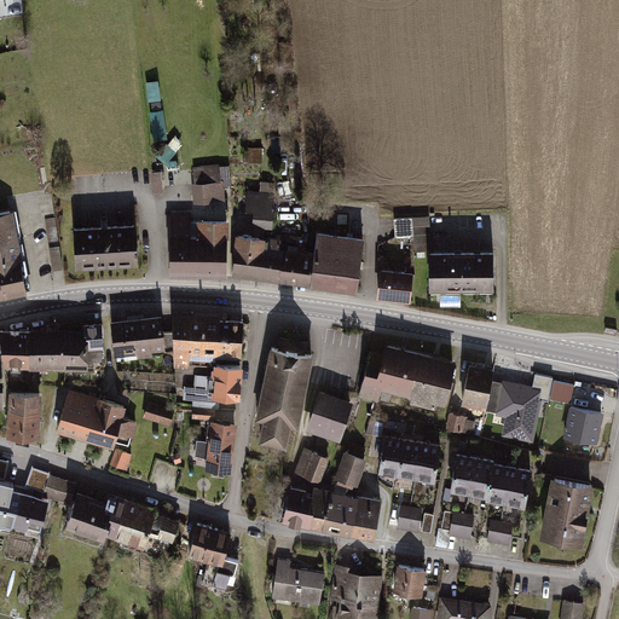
[(196,202),(227,201),(226,185),(232,184),(232,163),(195,166),(196,202)]
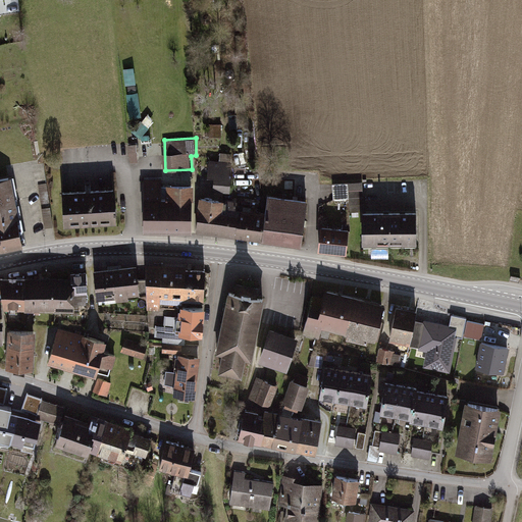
[(231,161),(210,159),(208,174),(215,175),(214,189),(228,190),(231,161)]
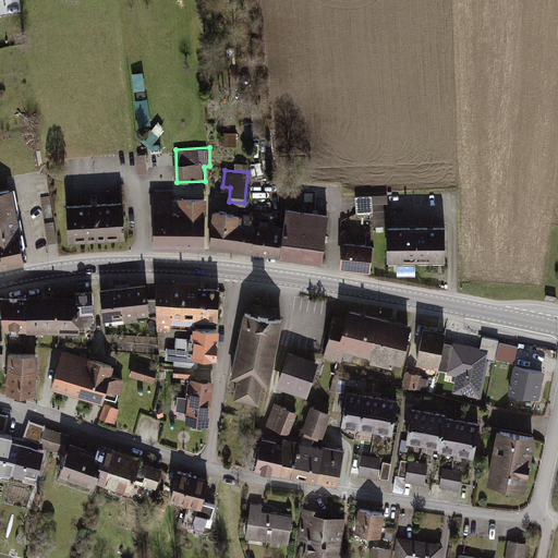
[(21,234),(13,191),(0,192),(0,264),(28,261),(24,233),(21,234)]
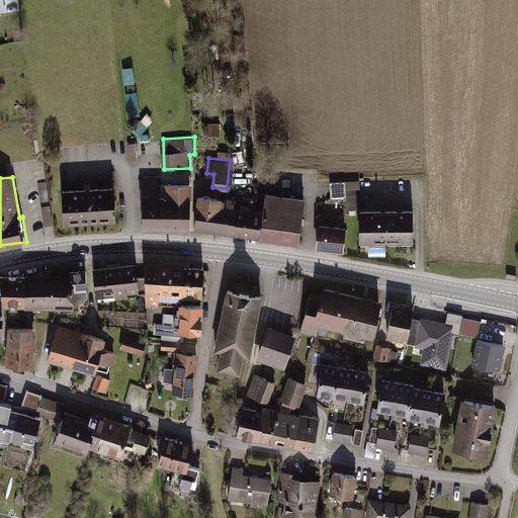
[(158,178),(141,179),(142,231),(191,230),(190,184),(158,185),(158,178)]
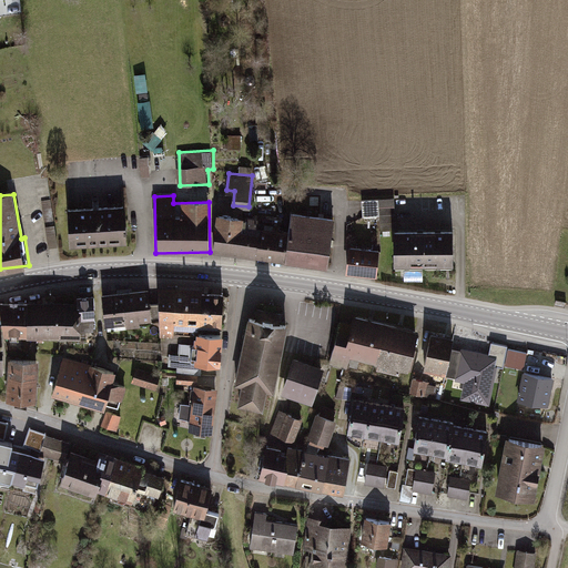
[(394,198),(362,199),(363,216),(379,215),(381,222),(395,221),(394,198)]
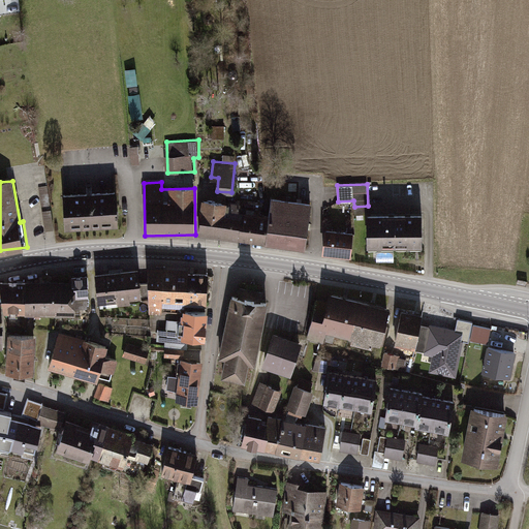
[(114,192),(63,195),(65,231),(116,227),(114,192)]
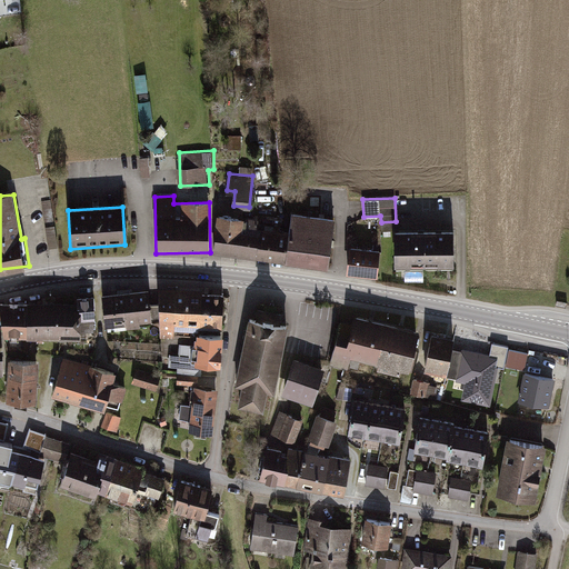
[(333,219),(290,215),(288,232),(285,262),(328,268),(333,219)]
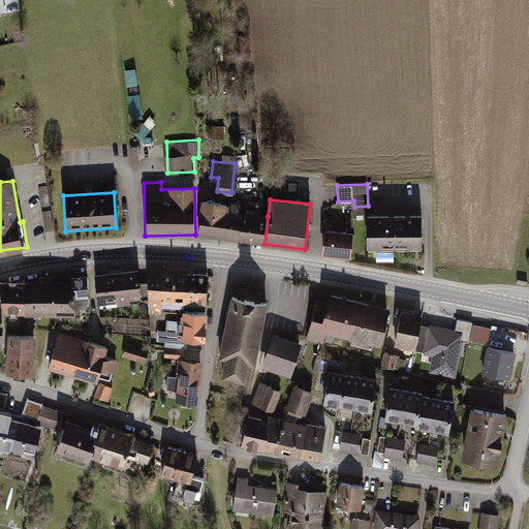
[(238,241),(242,213),(225,212),(226,204),(201,200),(197,236),(238,241)]
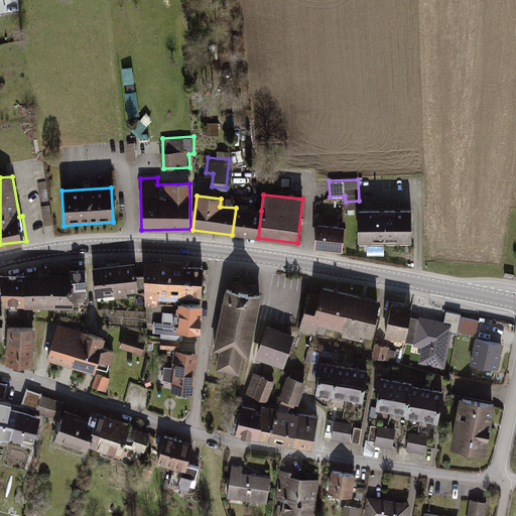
[(236,208),(232,235),(258,238),(261,211),(236,208)]
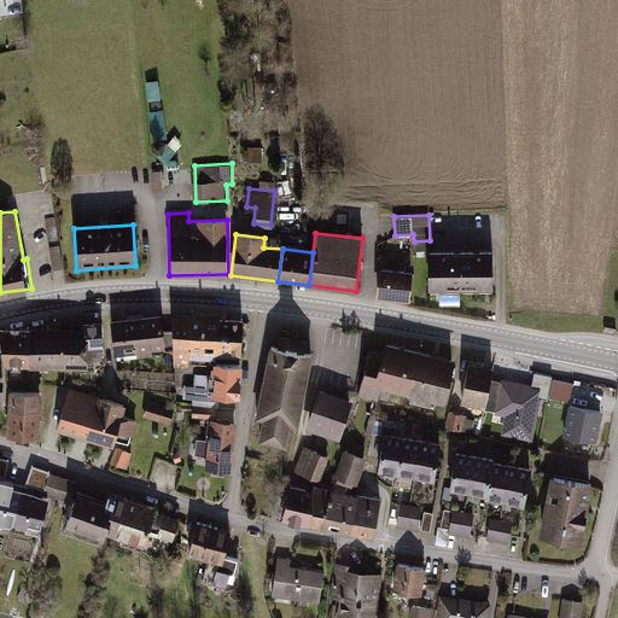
[(491,251),(427,254),(429,292),(493,290),(491,251)]
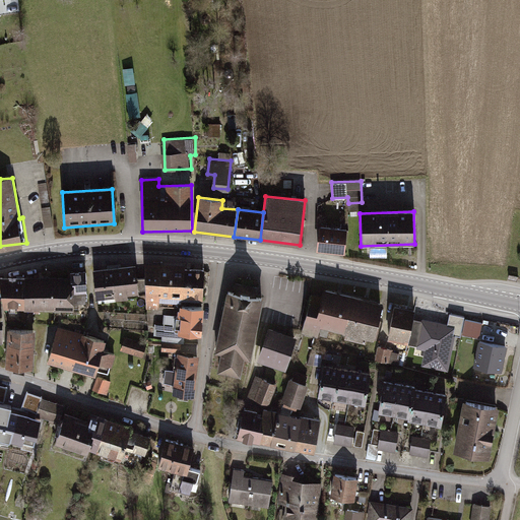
[(346,231),(319,226),(316,250),(344,254),(346,231)]
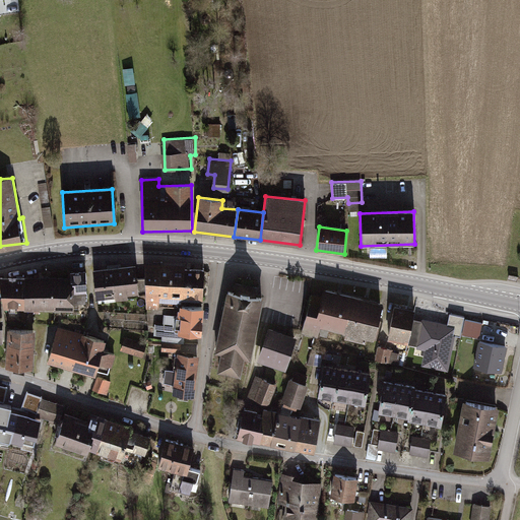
[(200,299),(202,267),(182,266),(182,261),(147,259),(144,304),(176,306),(176,298),(200,299)]
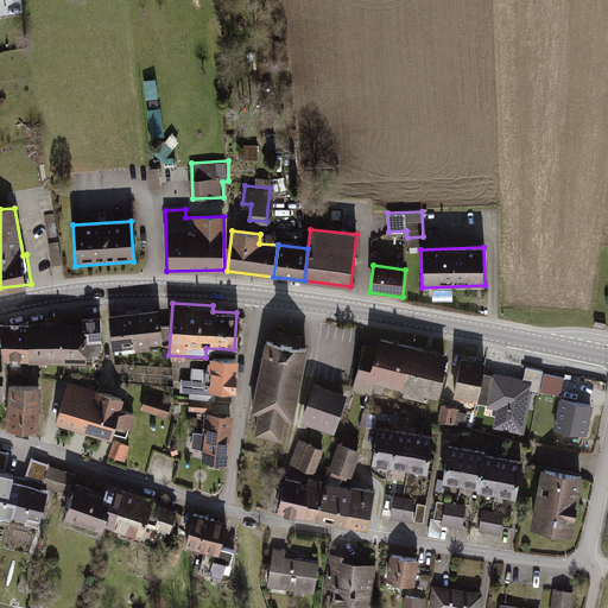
[(157,306),(132,309),(135,347),(147,346),(147,341),(160,340),(157,306)]
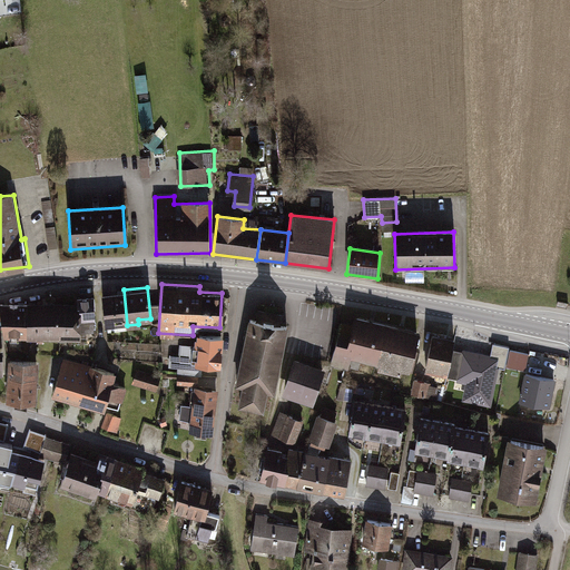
[(120,326),(127,325),(124,290),(102,292),(106,323),(120,322),(120,326)]
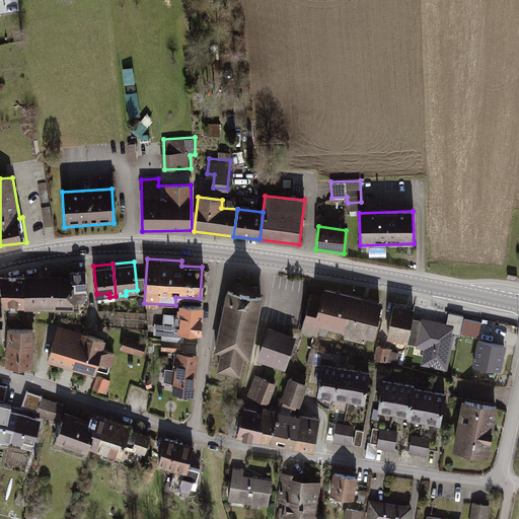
[(71,270),(71,274),(72,287),(72,301),(85,301),(85,270),(71,270)]
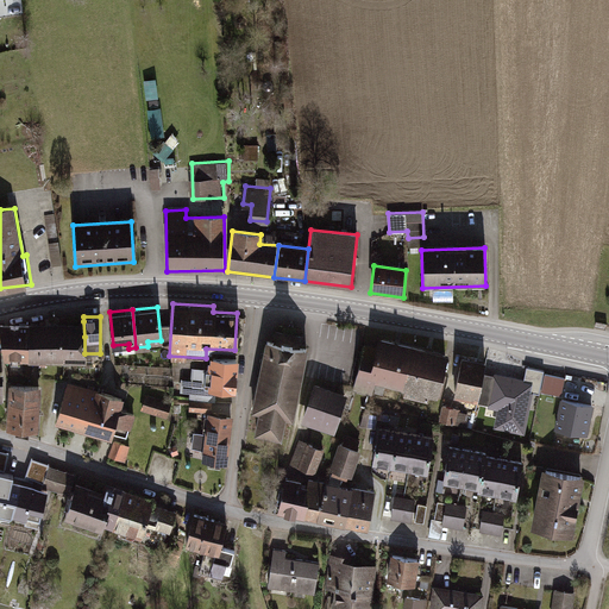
[(30,322),(30,340),(80,341),(85,337),(83,321),(30,322)]
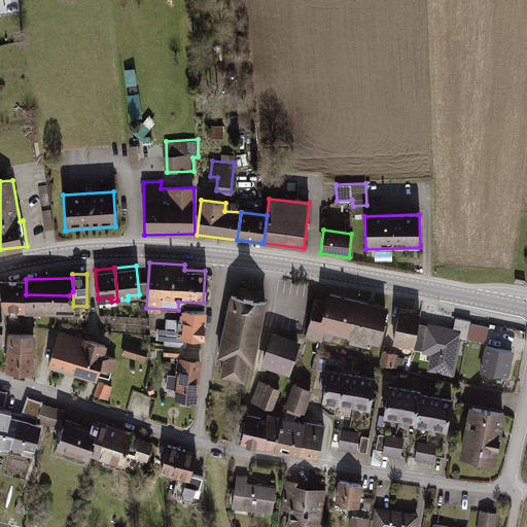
[(0,282),(3,311),(26,310),(26,294),(26,279),(0,279),(0,282)]
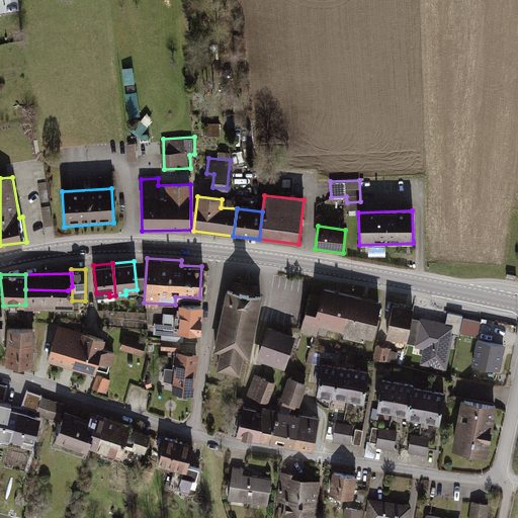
[(72,300),(72,286),(68,290),(25,289),(25,305),(73,305),(72,300)]
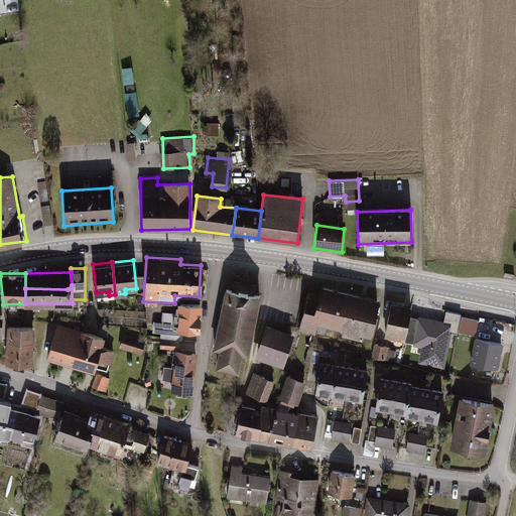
[(341,330),(350,293),(320,286),(317,298),(308,295),(300,330),(330,337),(332,328),(341,330)]
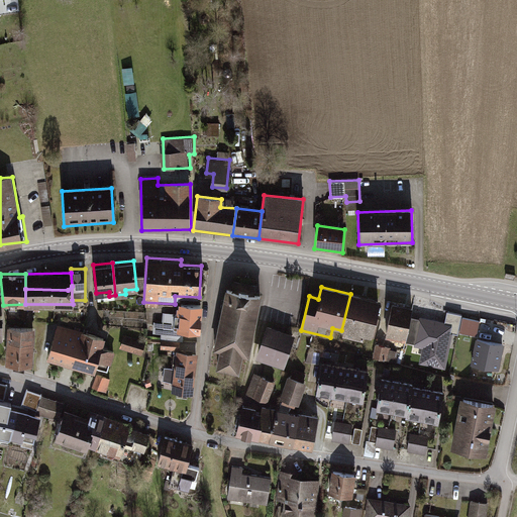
[(239,293),(227,290),(215,348),(222,350),(219,368),(238,372),(241,354),(248,355),(261,297),(249,295),(250,293),(244,292),(239,291),(239,293)]
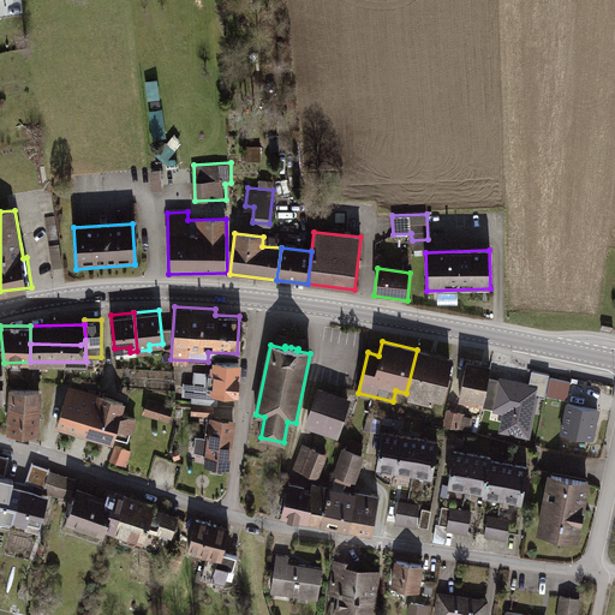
[(417,350),(406,393),(442,402),(453,358),(417,350)]
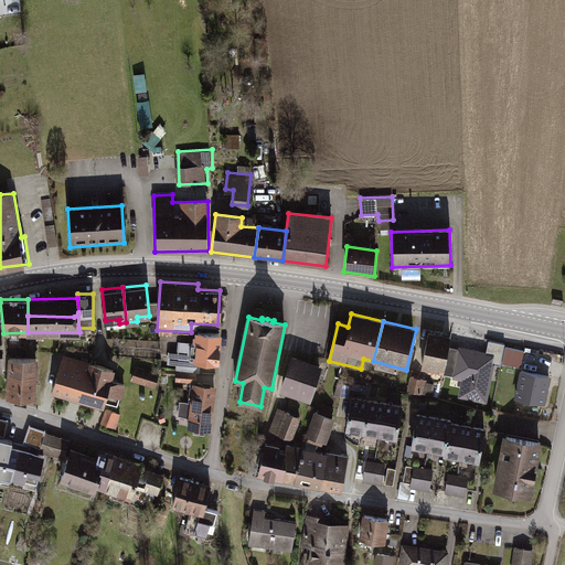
[(219,331),(195,330),(195,340),(178,339),(177,370),(199,371),(200,359),(217,360),(219,331)]
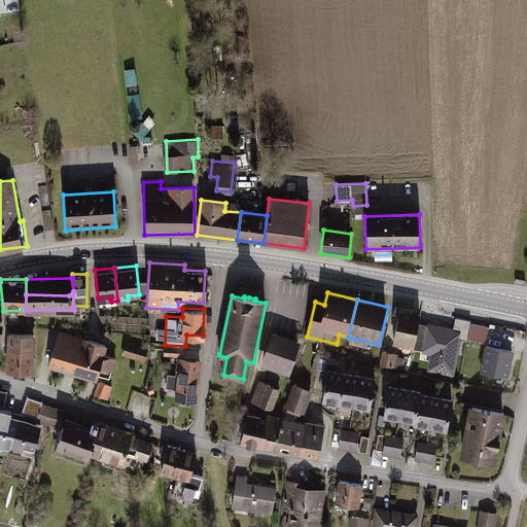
[(393,340),(419,345),(422,324),(424,314),(399,309),(393,340)]
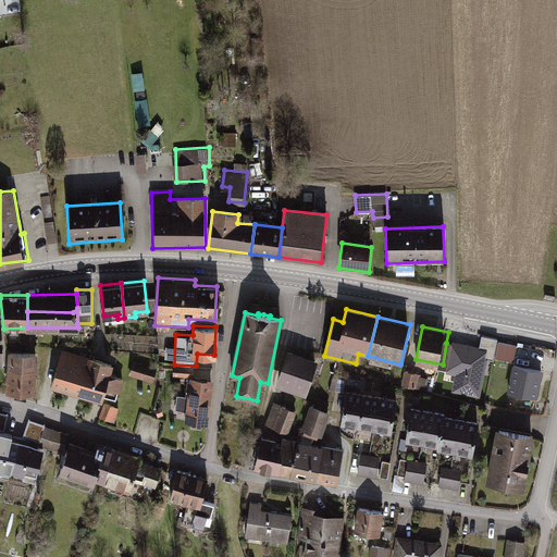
[(450,344),(446,343),(443,364),(442,367),(456,370),(452,393),(481,398),(489,359),(494,360),(498,337),(481,334),(479,345),(452,339),(450,344)]
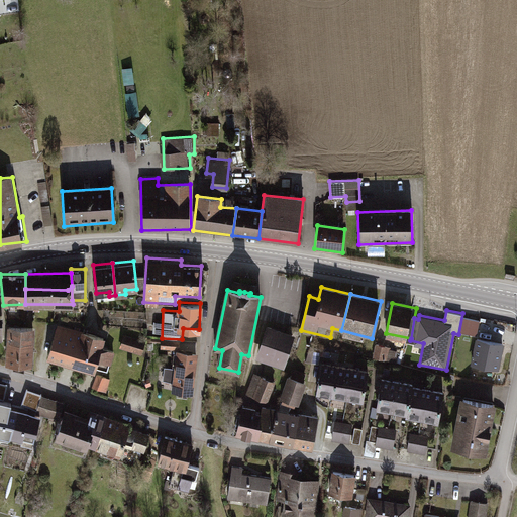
[(480,319),(464,317),(461,332),(477,335),(480,319)]
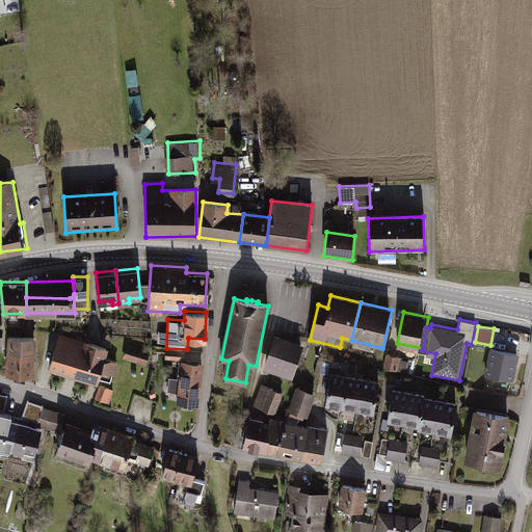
[(49,370),(74,377),(82,342),(59,335),(49,370)]
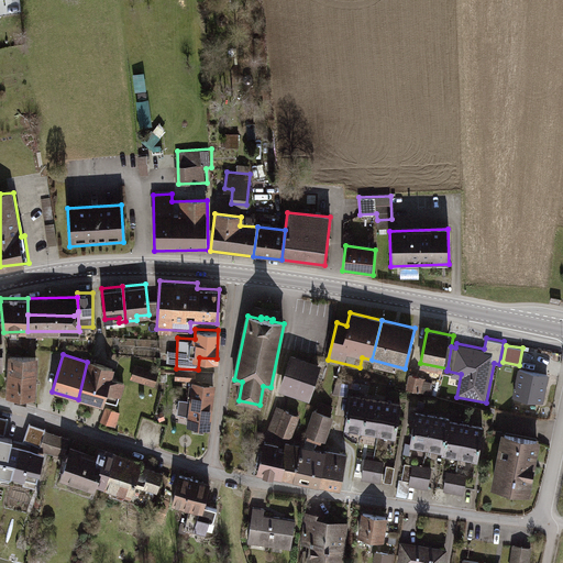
[(320,364),(289,354),(278,390),(309,400),(320,364)]
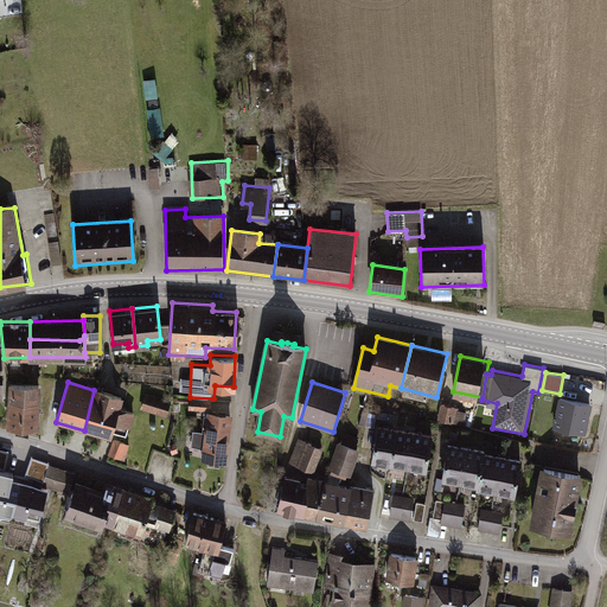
[(39,384),(7,383),(5,425),(37,427),(39,384)]
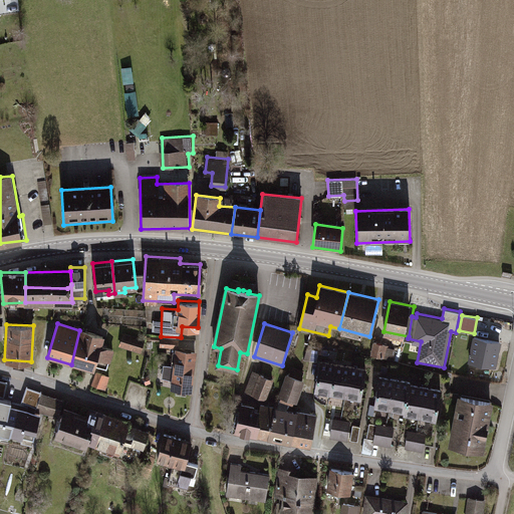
[(104,337),(79,330),(71,364),(93,370),(97,358),(108,362),(112,347),(102,344),(104,337)]
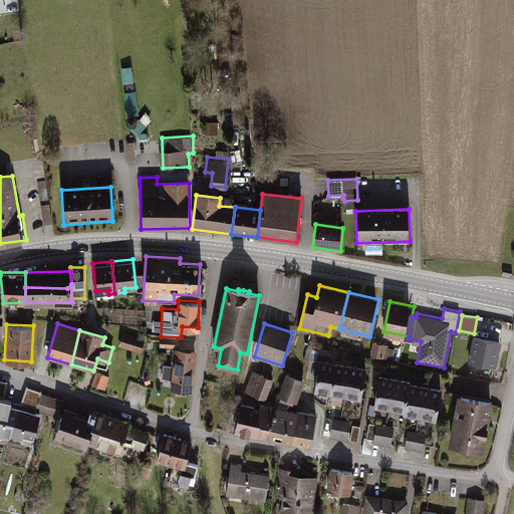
[(146,339),(123,333),(119,346),(142,353),(146,339)]
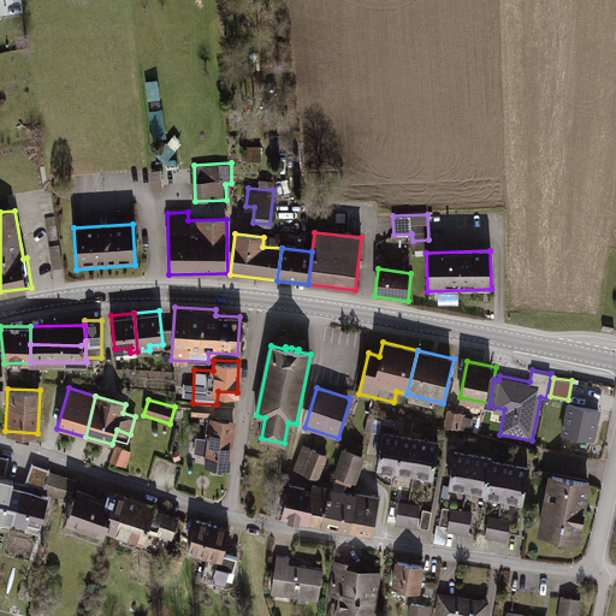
[(602,410),(567,403),(561,434),(596,442),(602,410)]
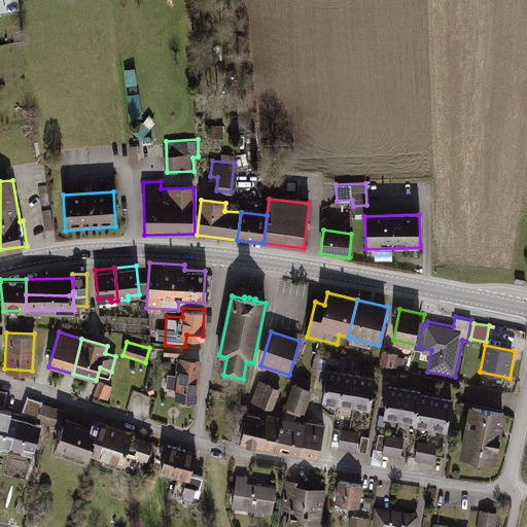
[(406,367),(407,355),(385,353),(384,365),(406,367)]
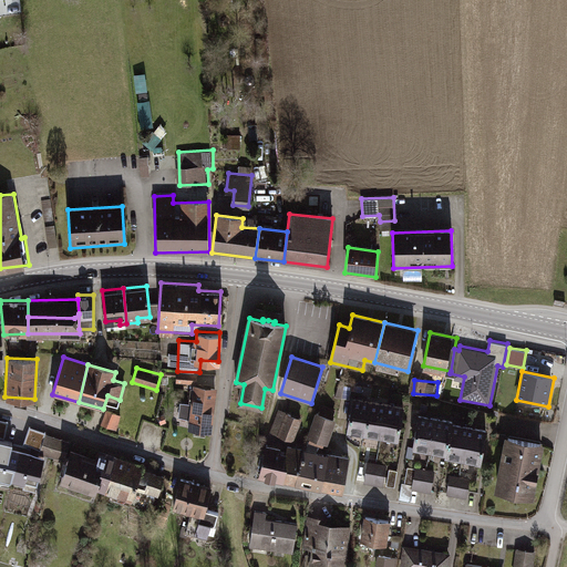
[(216,387),(193,383),(187,429),(210,432),(216,387)]
